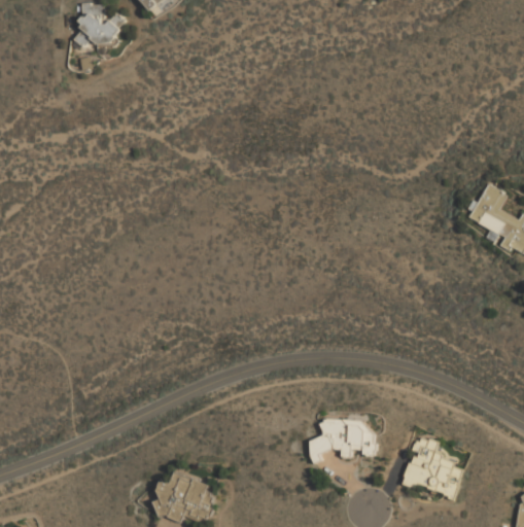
[(140,0),(152,11),(164,0),(140,0)]
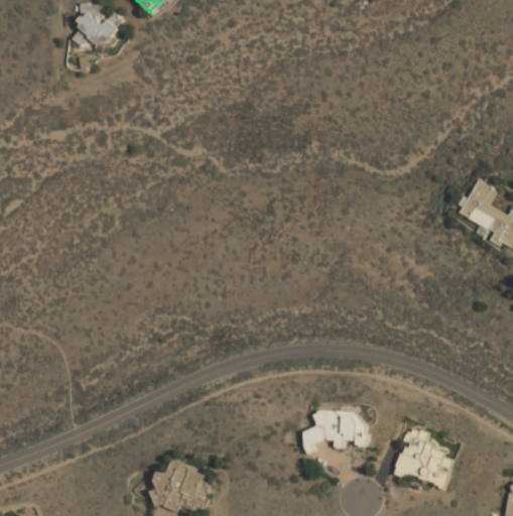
[(102,9),(86,3),(72,36),(108,52),(122,19),(101,10),(102,9)]
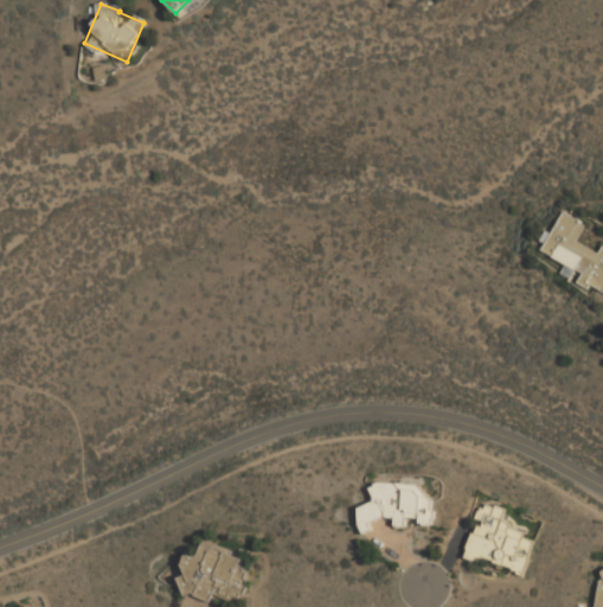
[(541,254),(582,272),(578,280),(602,291),(602,246),(601,246),(597,251),(576,241),(584,222),(560,211),(541,254)]
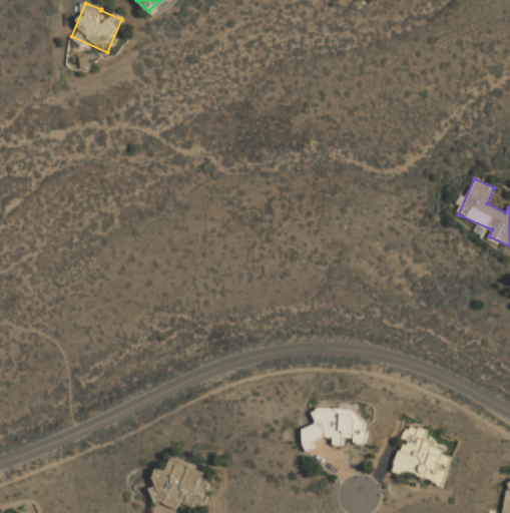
[(363,410),(315,406),(313,427),(304,426),(302,447),(313,448),(313,436),(332,438),(332,444),(341,445),(342,439),(360,440),(363,410)]
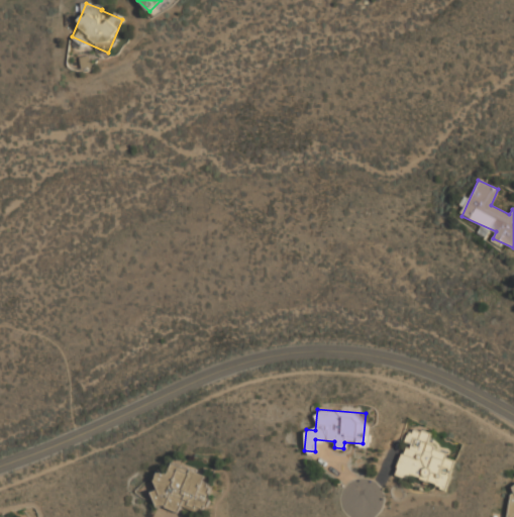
[(396,476),(445,488),(452,460),(444,458),(446,449),(426,445),(429,432),(408,427),(396,476)]
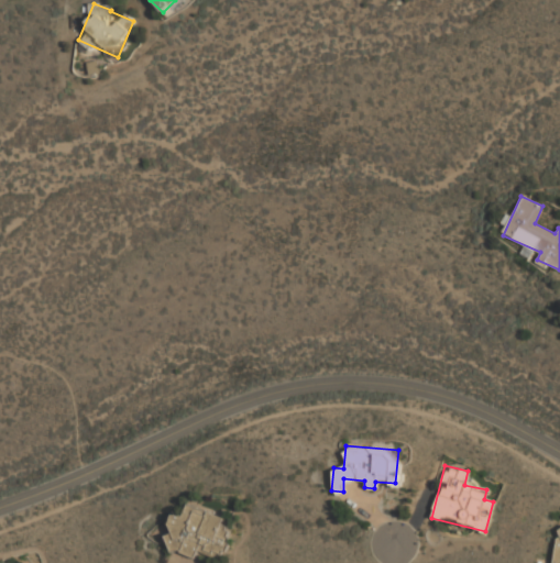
[(230,520),(187,504),(182,517),(175,514),(163,547),(194,559),(196,552),(215,560),(230,520)]
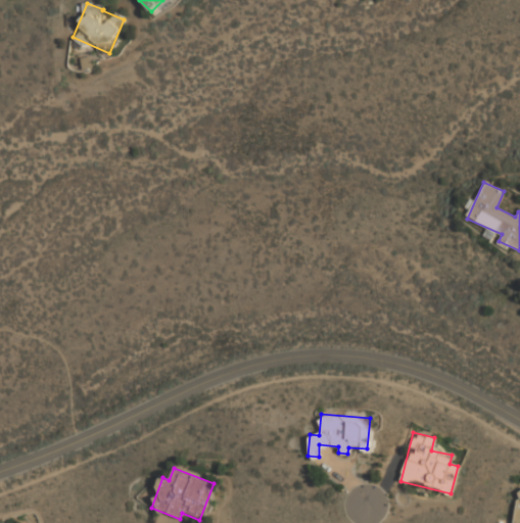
[(519,522),(519,489),(516,493),(511,522),(519,522)]
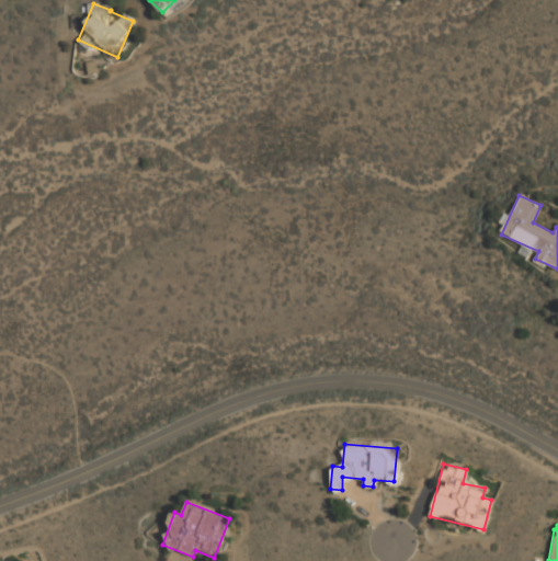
All buildings are outlined.
